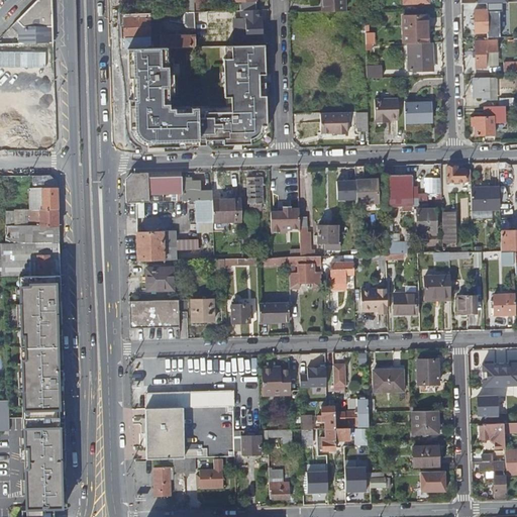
[(17,43),(53,42),(52,16),(52,0),(36,0),(11,26),(19,34),(17,38),(17,43)]
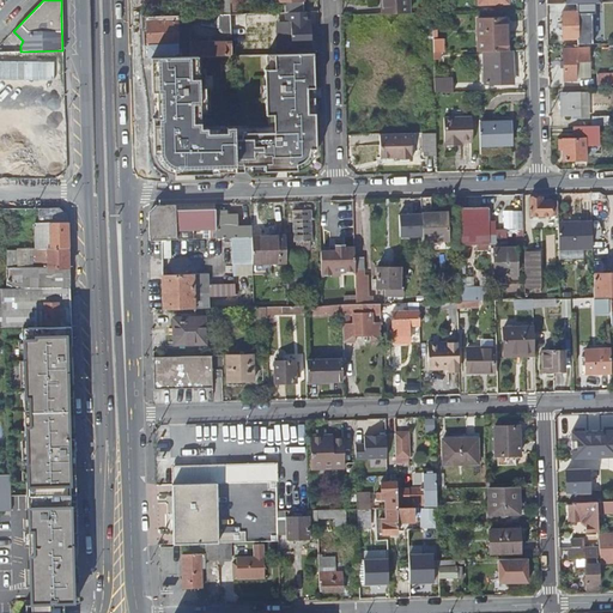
[(292,12),(305,12),(304,0),(278,0),(279,0),(286,0),(286,12),(289,12),(292,12)]
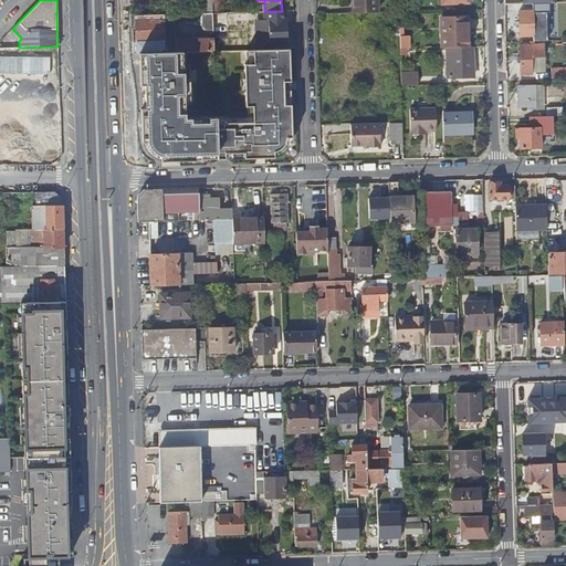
[(355,0),(356,12),(378,12),(377,0),(355,0)]
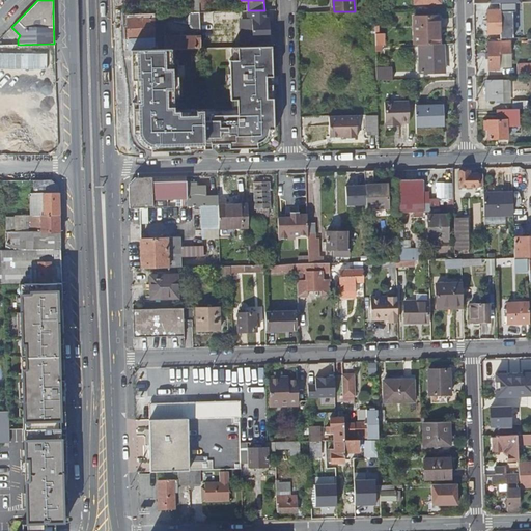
[(375,10),(375,1),(365,1),(365,10),(375,10)]
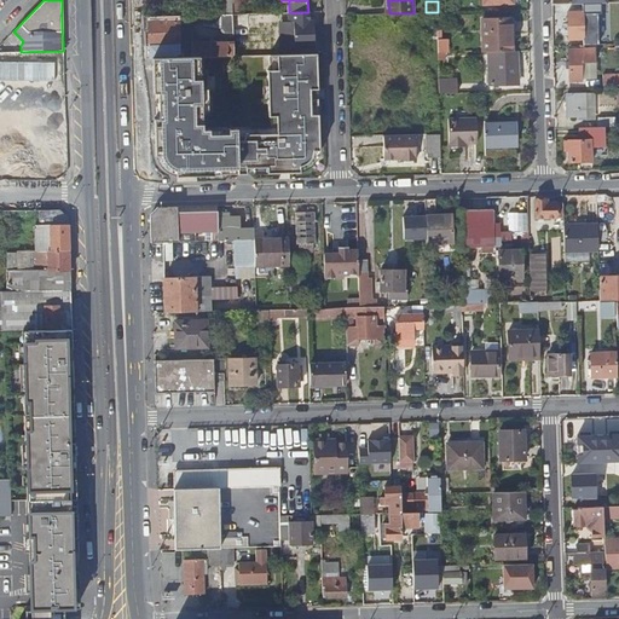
[(571,11),(571,39),(586,39),(586,27),(599,25),(597,12),(585,12),(585,11),(571,11)]
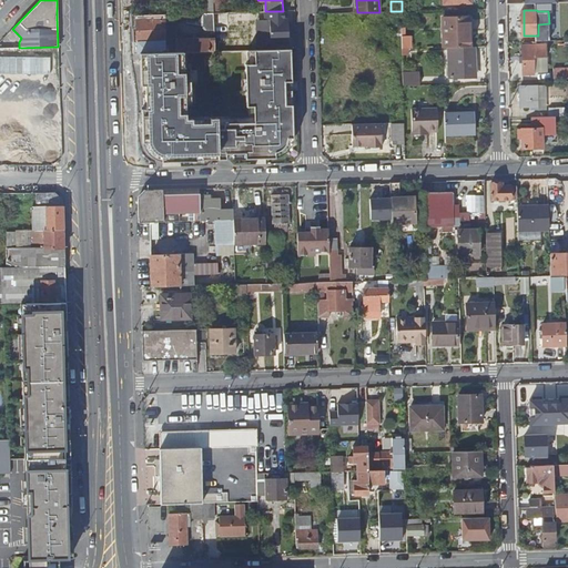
[(257,43),(272,43),(271,18),(271,11),(267,11),(267,19),(257,19),(257,43)]
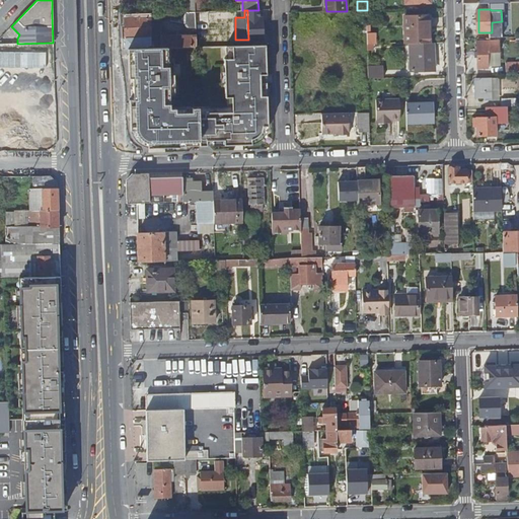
[(258,10),(247,10),(247,16),(248,40),(265,40),(265,17),(261,17),(261,10),(258,10)]
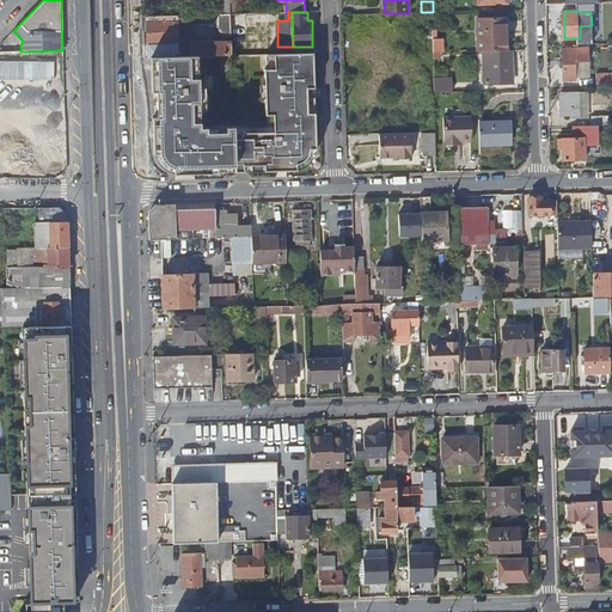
[(233,55),(232,14),(202,14),(202,25),(221,24),(227,30),(227,47),(191,48),(188,48),(188,56),(233,55)]
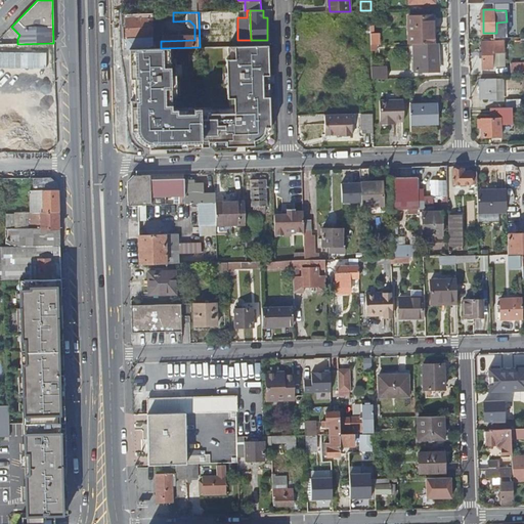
[(205,12),(199,12),(200,27),(212,27),(212,12),(205,12)]
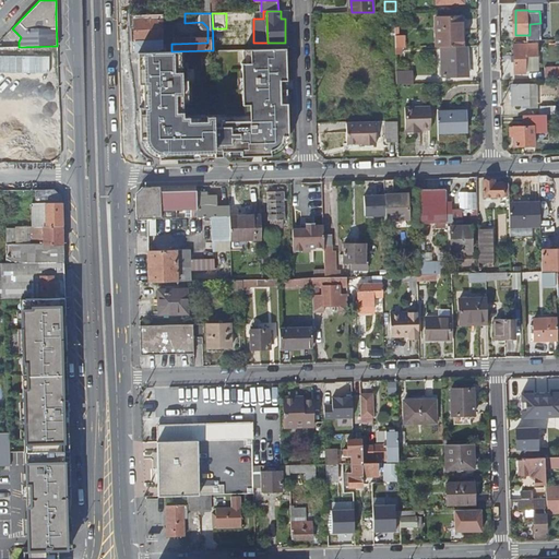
[(133,28),(133,52),(171,51),(171,44),(175,44),(174,14),(132,15),(132,22),(137,22),(137,28),(133,28)]
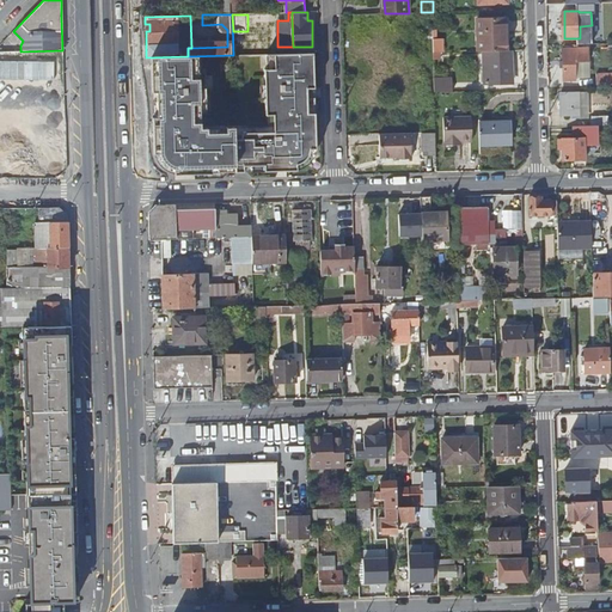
[(479,18),(481,51),(484,51),(508,50),(507,18),(479,18)]
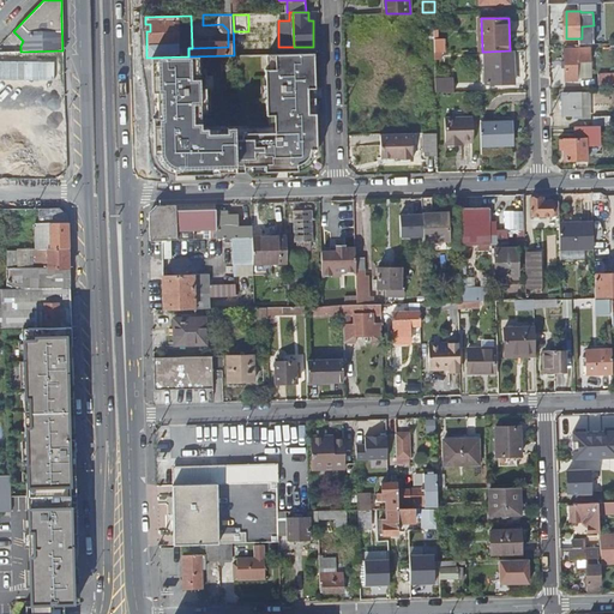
[(582,44),(577,44),(577,48),(566,49),(566,80),(579,80),(578,71),(579,71),(579,62),(593,62),(591,48),(582,49),(582,44)]
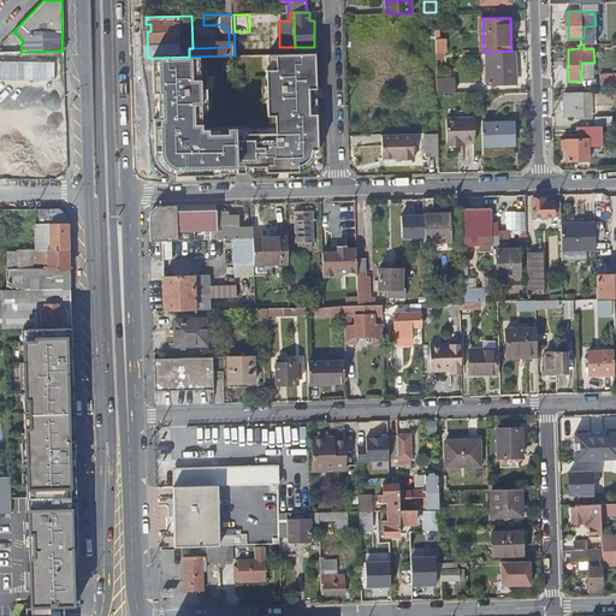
[(515,51),(511,51),(487,52),(489,83),(504,83),(504,86),(516,84),(515,51)]
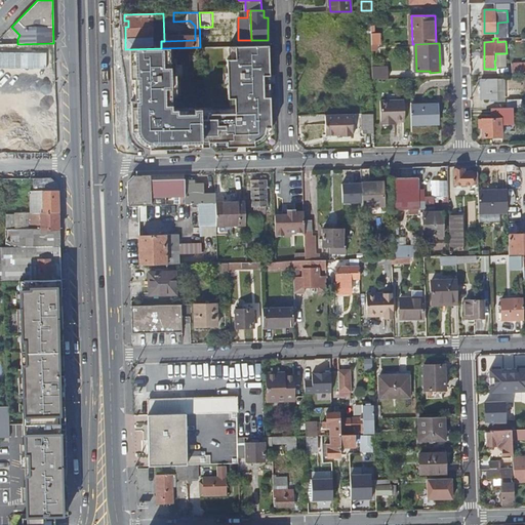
[(269,134),(271,132),(271,131),(269,47),(229,47),(229,57),(227,57),(228,99),(234,99),(235,113),(211,114),(212,147),(256,146),(259,145),(261,144),(265,140),(267,137),(269,134)]
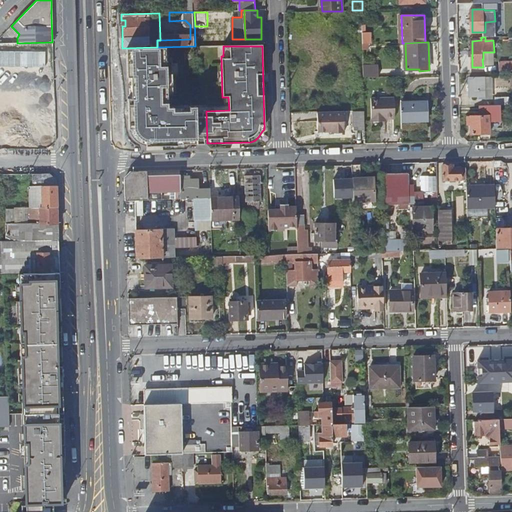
[(173,102),(175,101),(174,77),(171,77),(170,50),(126,51),(130,133),(131,137),(132,140),(133,142),(136,145),(139,148),(142,149),(146,150),(147,151),(179,150),(179,145),(199,145),(197,111),(174,112),(173,107),(173,102)]
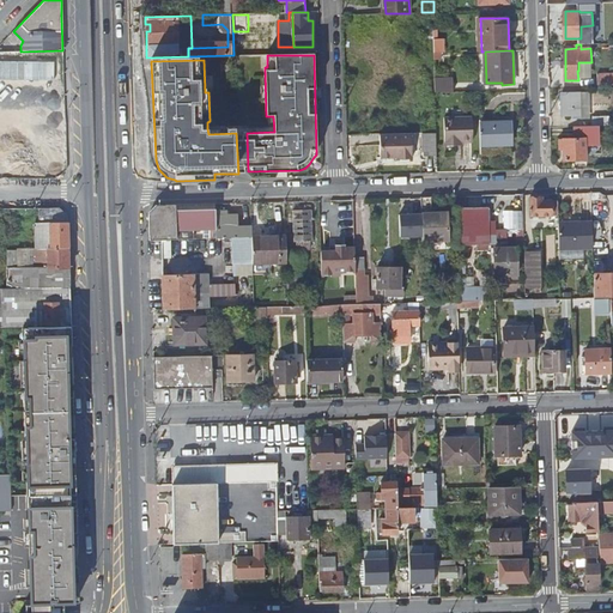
[(600,84),(612,83),(612,71),(600,72),(600,84)]
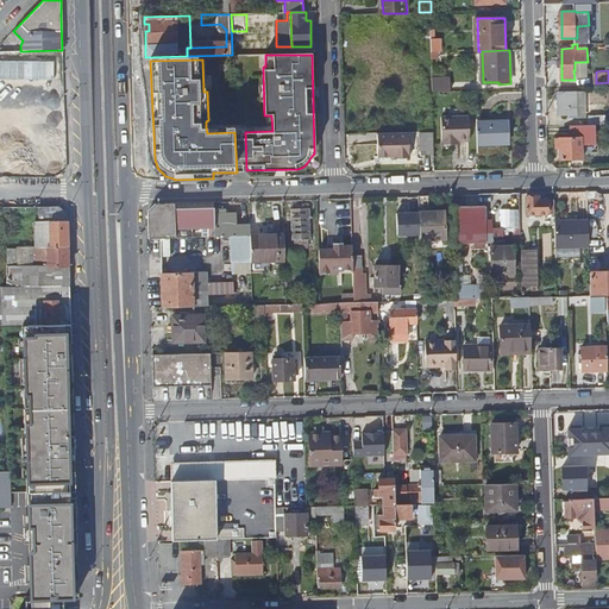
[(451,77),(433,79),(433,82),(434,92),(452,92),(451,77)]
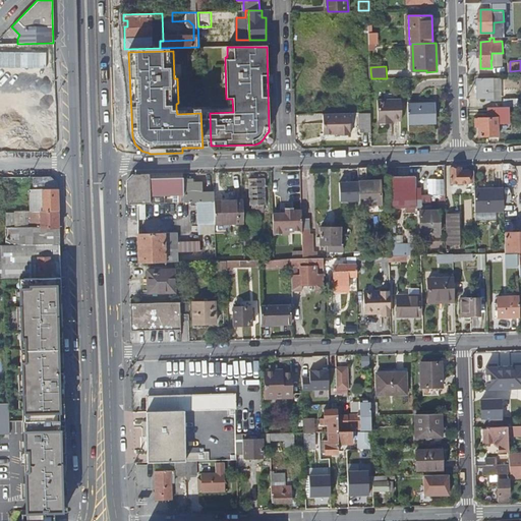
[(478,77),(478,96),(495,96),(494,76),(478,77)]
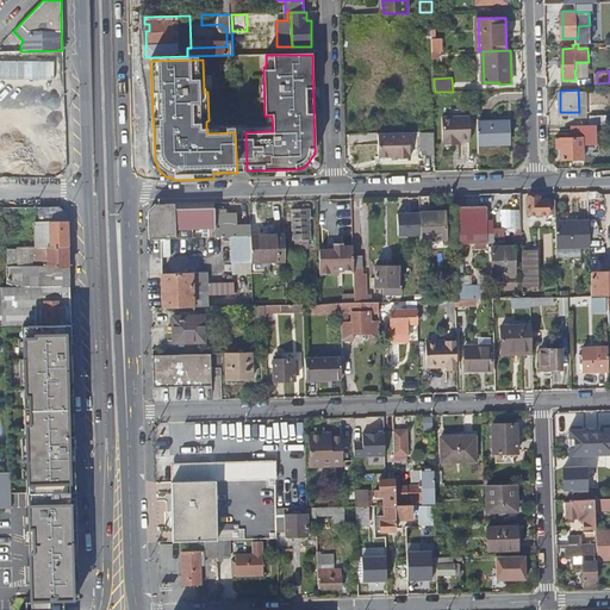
[(0,138),(16,138),(16,107),(0,107),(0,138)]
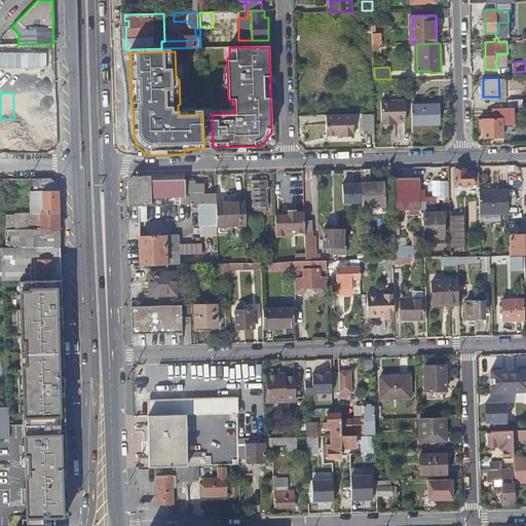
[(21,98),(22,118),(26,118),(27,153),(59,152),(58,102),(44,103),(44,98),(21,98)]
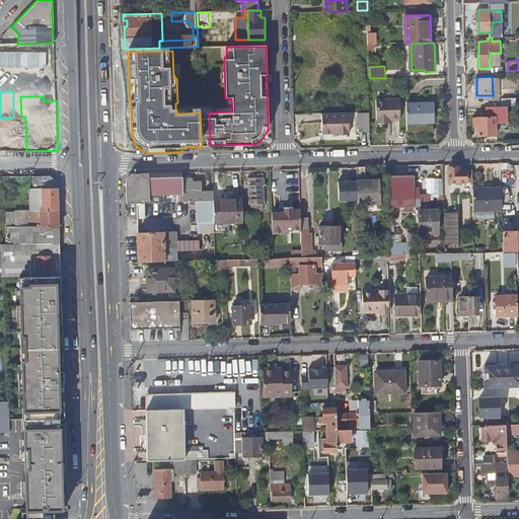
[(402,121),(401,99),(377,99),(378,124),(388,124),(388,121),(402,121)]
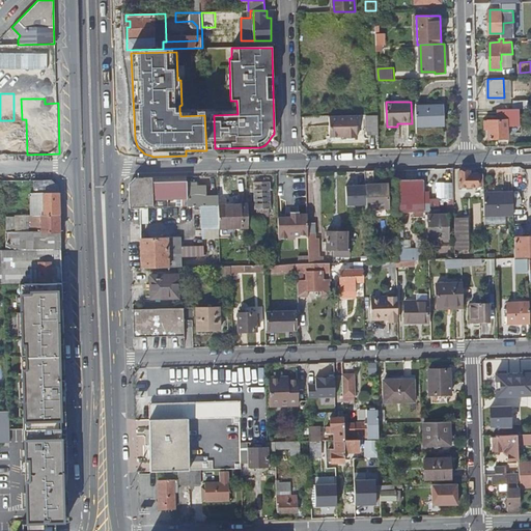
[(417,107),(418,127),(445,126),(445,106),(417,107)]
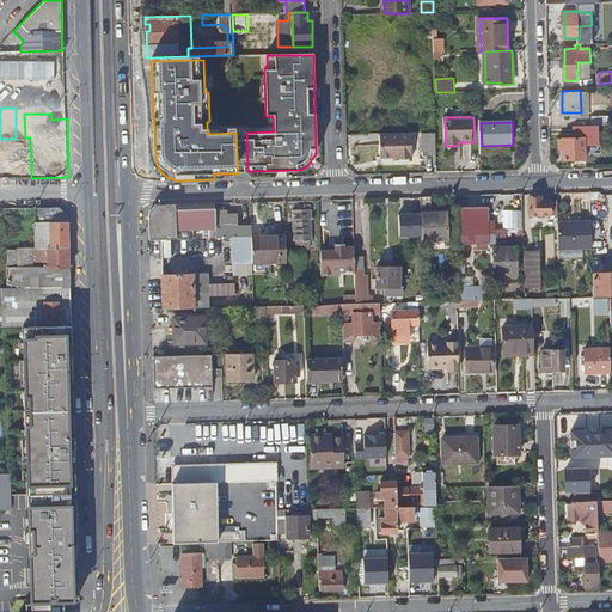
[(562,139),(562,150),(565,150),(565,160),(587,159),(587,153),(587,145),(599,145),(599,124),(586,126),(574,126),(575,139),(562,139)]
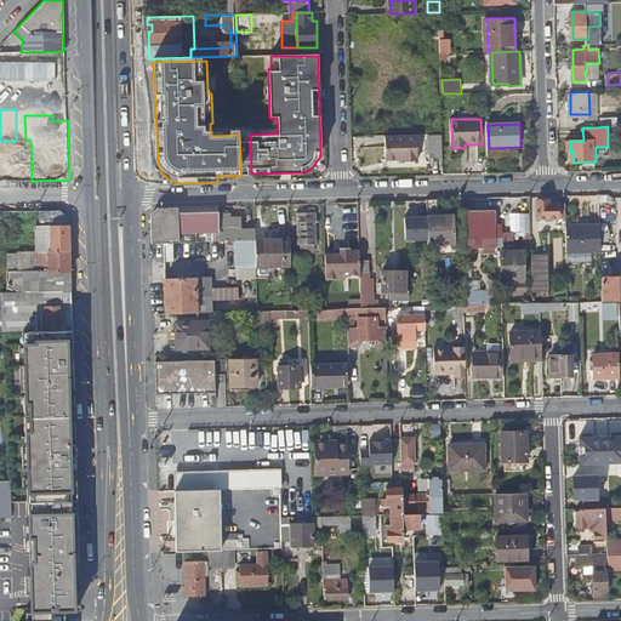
[(420,135),(387,136),(388,159),(405,159),(405,161),(421,161),(420,135)]
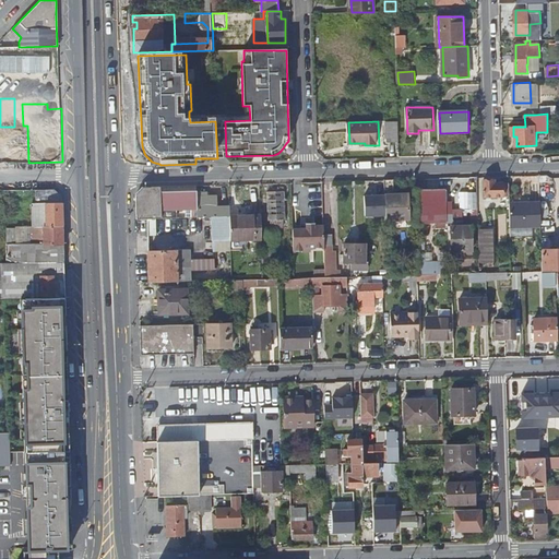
[(399,121),(387,121),(387,139),(390,139),(390,142),(400,142),(399,121)]
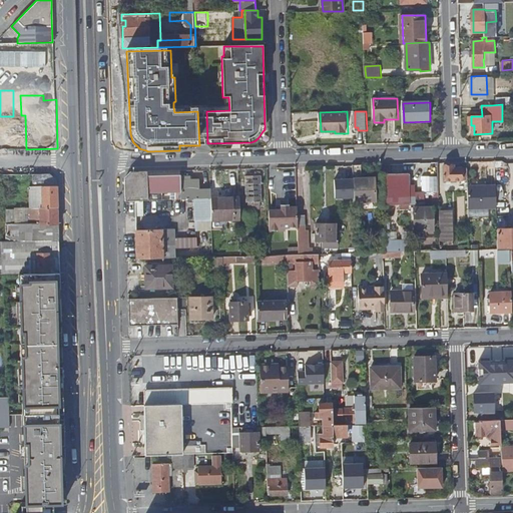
[(355,178),(355,197),(355,202),(376,202),(375,178),(363,178),(362,166),(354,166),(355,178)]
